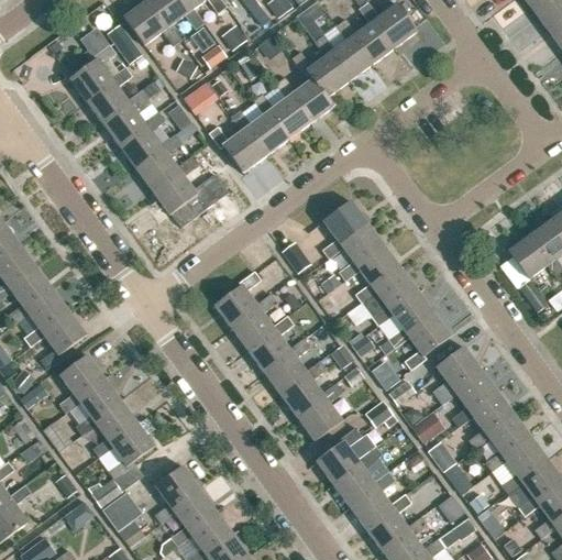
[(204,23),(193,9),(193,8),(188,11),(179,0),(146,0),(145,1),(165,28),(169,24),(171,25),(184,15),(194,30),(204,23)]
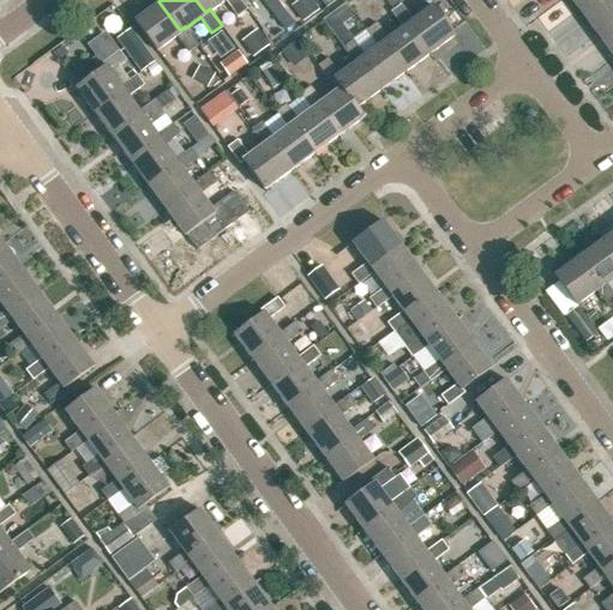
[(246,7),(240,0),(196,0),(205,12),(210,8),(210,10),(223,0),(226,0),(236,14),(246,7)]
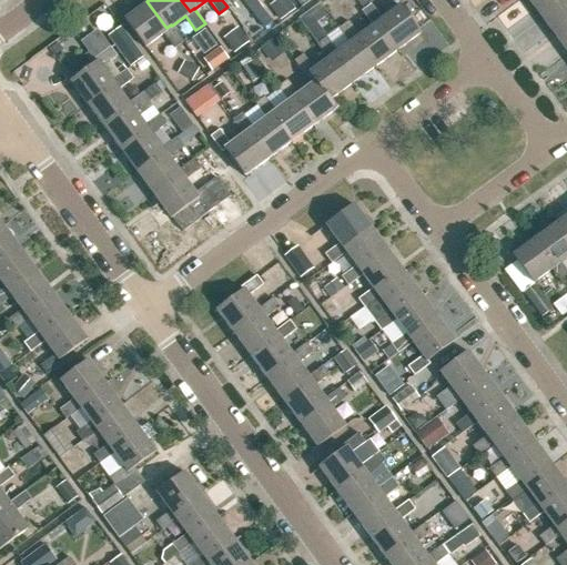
[(243,0),(250,9),(260,2),(257,0),(243,0)]
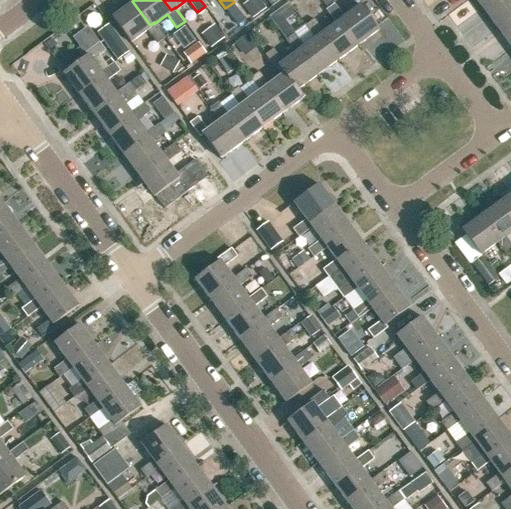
[(251,16),(265,6),(260,0),(253,0),(244,7),(251,16)]
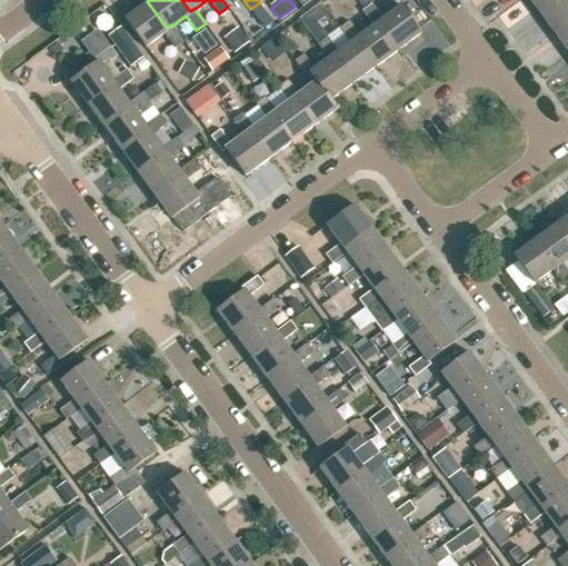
[(545,0),(536,7),(551,30),(567,18),(567,0),(545,0)]
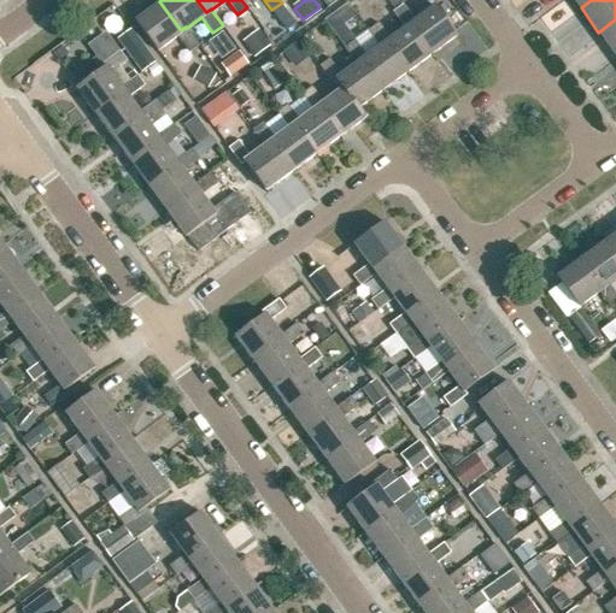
[(198,43),(187,28),(186,27),(181,30),(159,1),(134,19),(157,49),(176,35),(188,51),(198,43)]
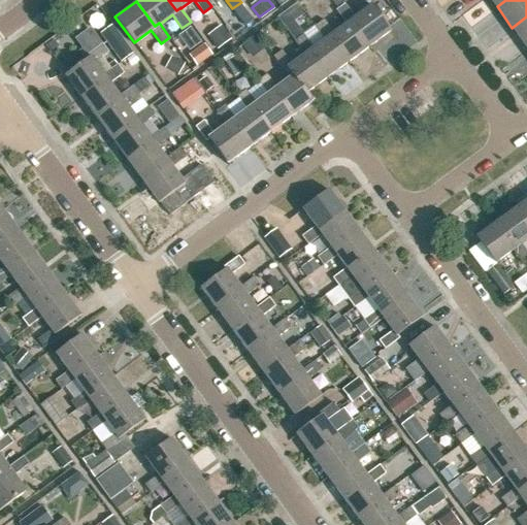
[(391,29),(371,3),(355,15),(344,2),(336,8),(346,22),(347,23),(351,20),(369,44),(391,29)]
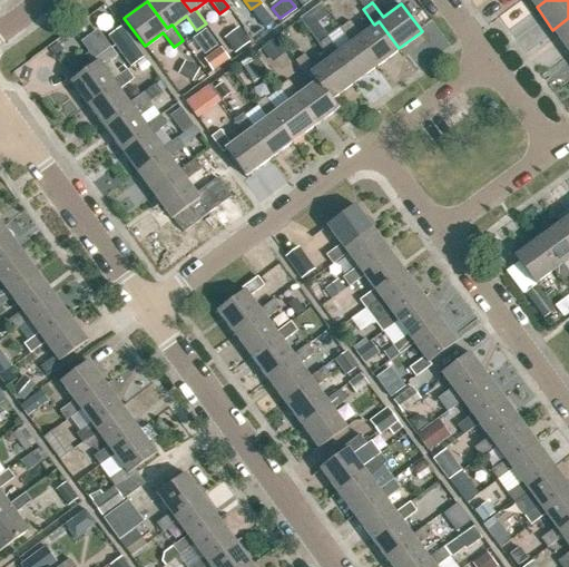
[(314,6),(300,17),(307,28),(322,17),(314,6)]
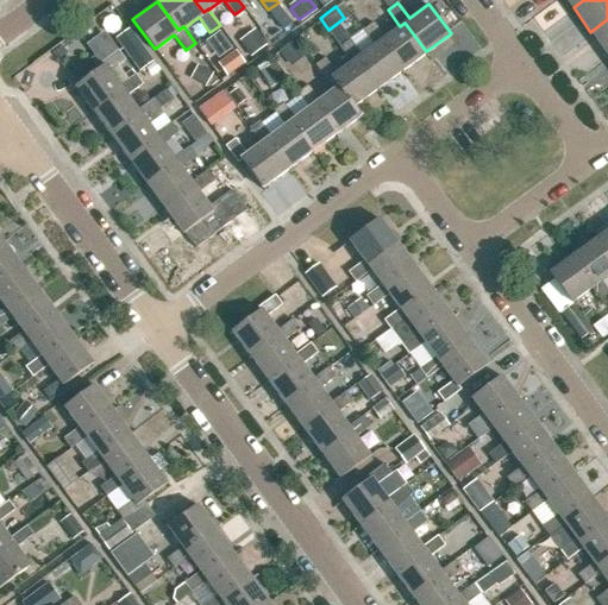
[(607,19),(590,32),(607,56),(607,19)]
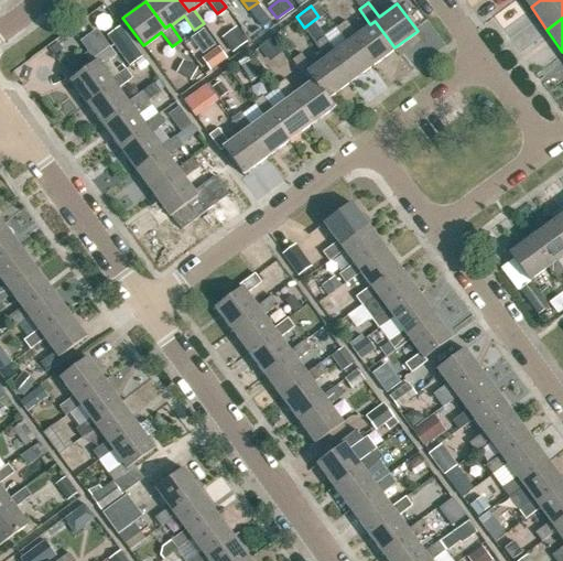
[(370,24),(369,23),(356,33),(345,19),(336,25),(347,40),(347,41),(352,38),(372,64),(394,47),(375,21),(370,24)]
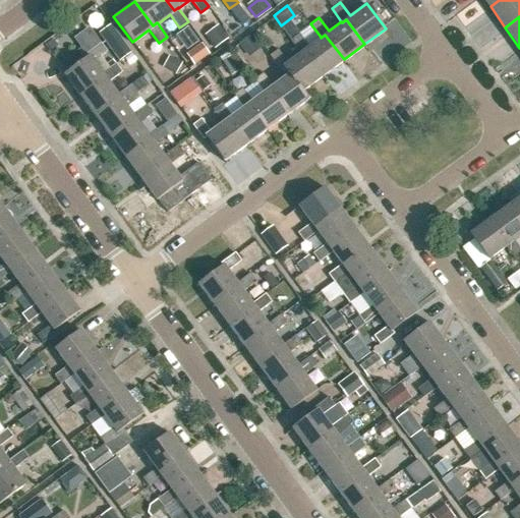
[(130,51),(110,22),(97,32),(118,60),(130,51)]
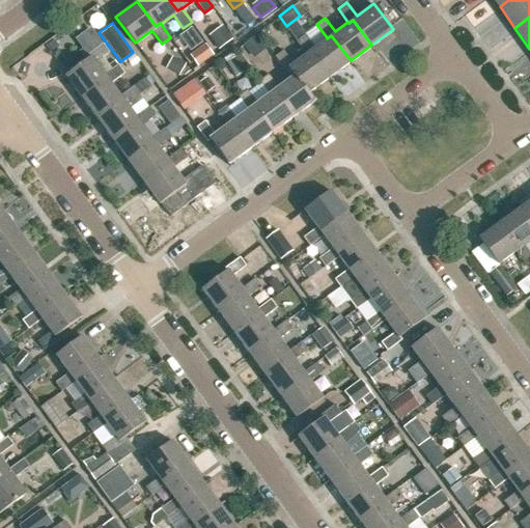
[(90,24),(75,35),(88,52),(104,40),(90,24)]
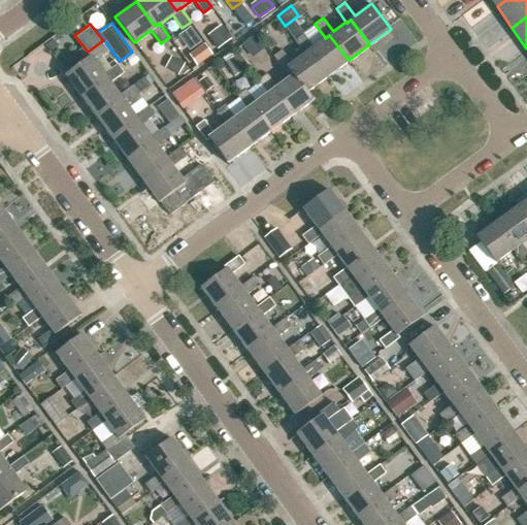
[(192,46),(200,40),(190,25),(180,31),(192,46)]
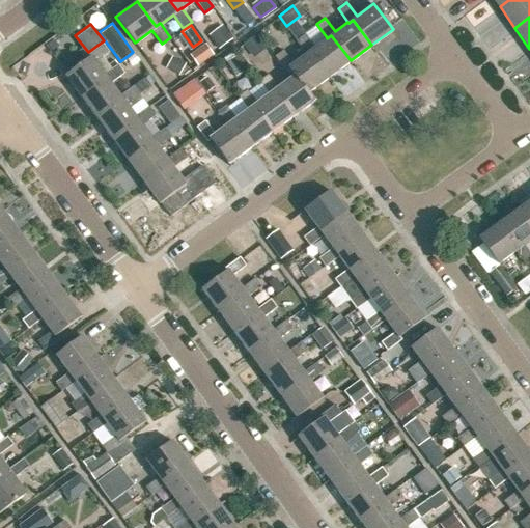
[(218,48),(231,37),(224,27),(211,37),(218,48)]
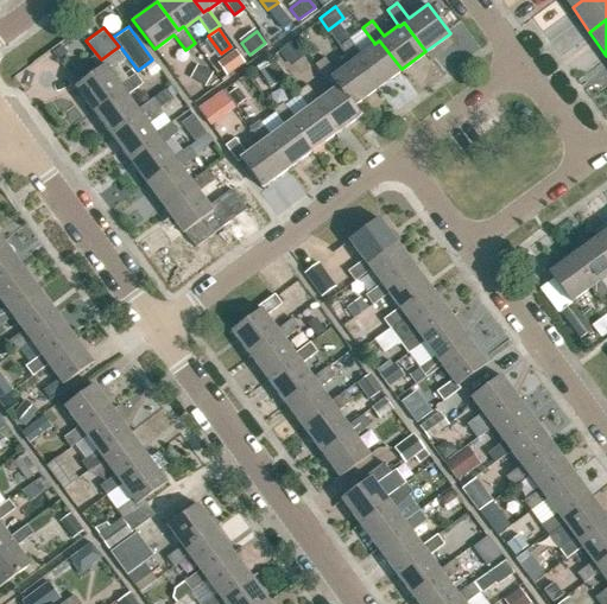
[(285,59),(301,48),(292,37),(277,49),(285,59)]
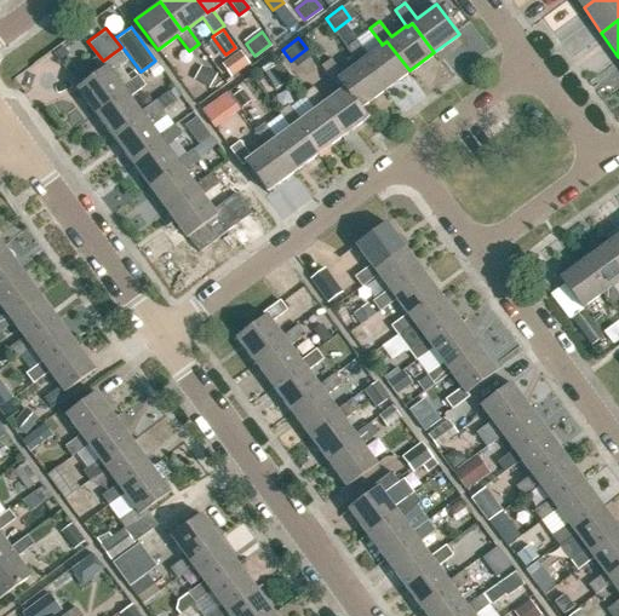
[(382,45),(382,44),(367,55),(355,39),(345,46),(357,62),(362,59),(385,88),(410,70),(387,41),(382,45)]
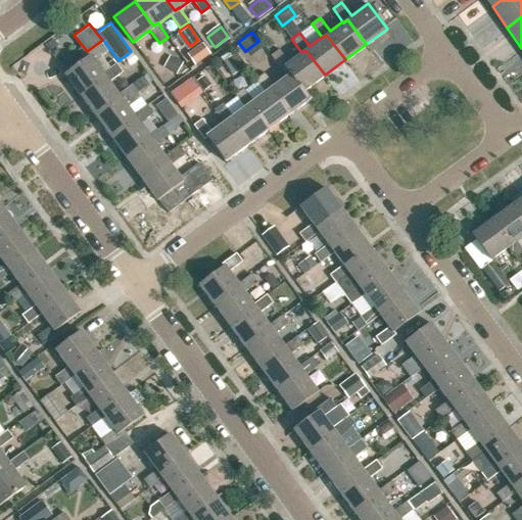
[(65,72),(63,74),(79,95),(104,77),(101,73),(102,73),(109,66),(100,54),(106,50),(100,42),(86,52),(82,46),(58,62),(65,72)]
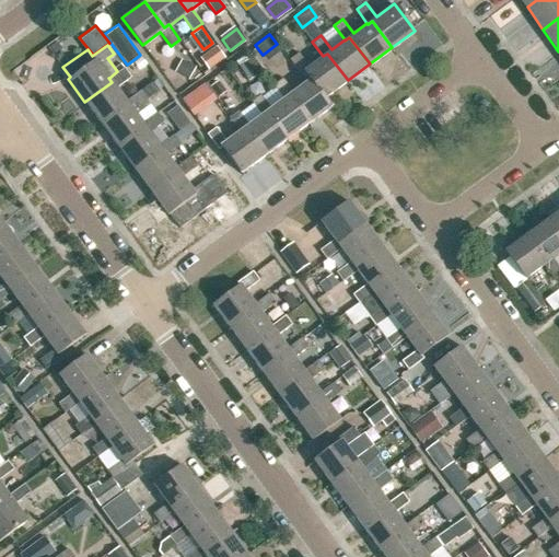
[(208,68),(224,57),(216,45),(199,56),(208,68)]
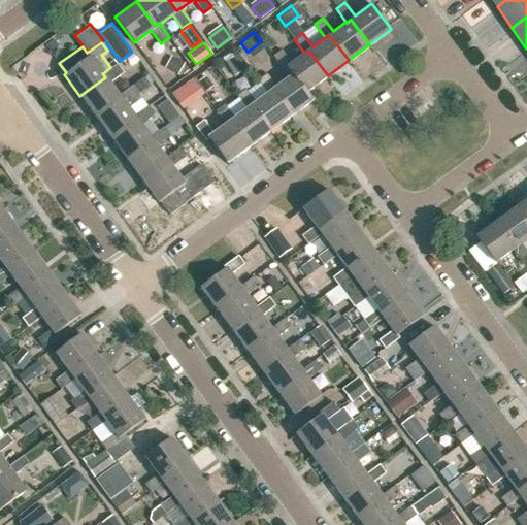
[(304,53),(291,62),(282,48),(273,55),(284,69),(287,67),(292,74),(293,74),(306,91),(328,75),(308,51),(304,53)]
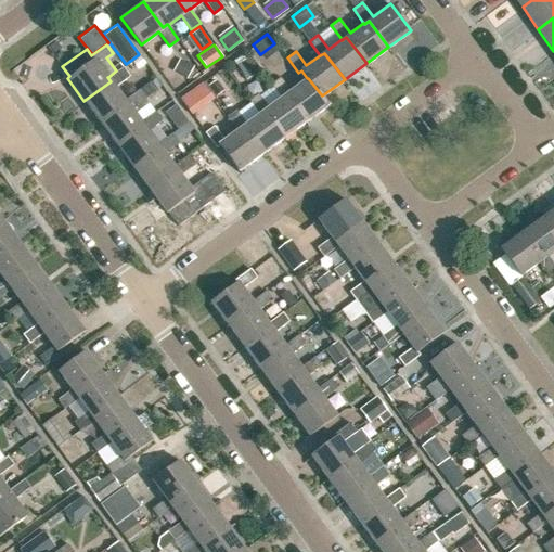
[(243,74),(255,65),(248,54),(235,63),(243,74)]
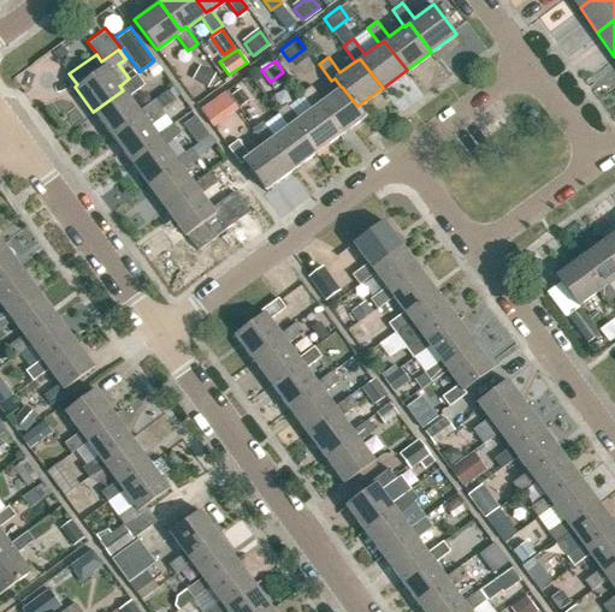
[(207,85),(214,71),(202,66),(196,79),(207,85)]
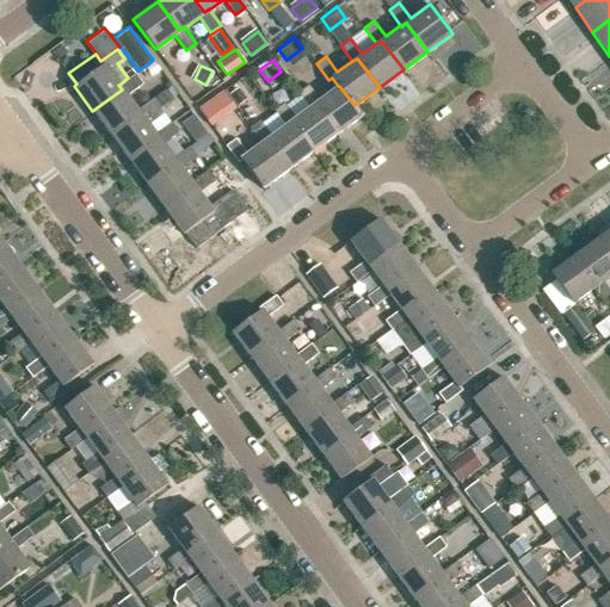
[(145,68),(139,73),(143,81),(151,76),(145,68)]
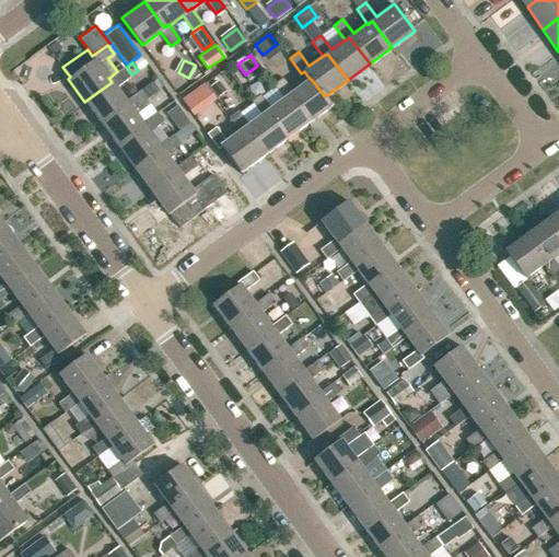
[(126,100),(116,86),(130,76),(124,67),(117,71),(109,78),(108,78),(112,82),(84,102),(101,124),(128,104),(125,100),(126,100)]
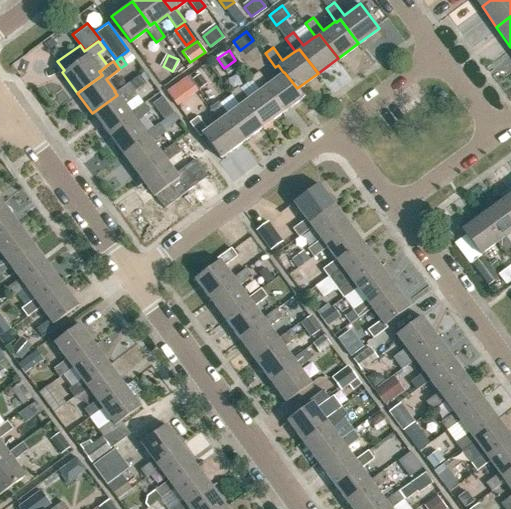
[(303,97),(297,88),(284,72),(283,72),(268,83),(258,70),(250,76),(259,89),(260,90),(264,87),(282,112),(303,97)]
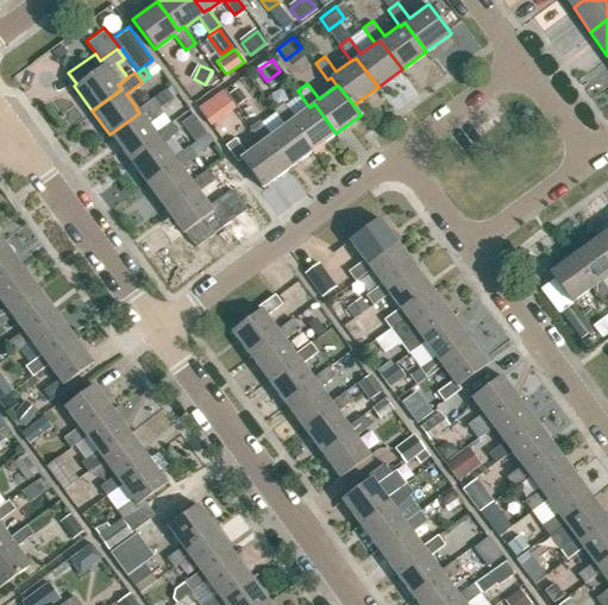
[(236,105),(245,98),(237,86),(227,93),(236,105)]
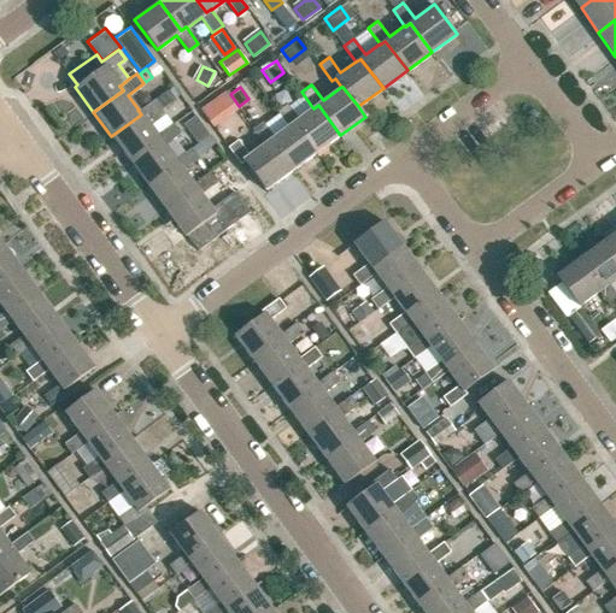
[(157,134),(146,119),(162,107),(154,98),(139,110),(138,110),(141,115),(111,136),(129,160),(159,139),(156,134),(157,134)]
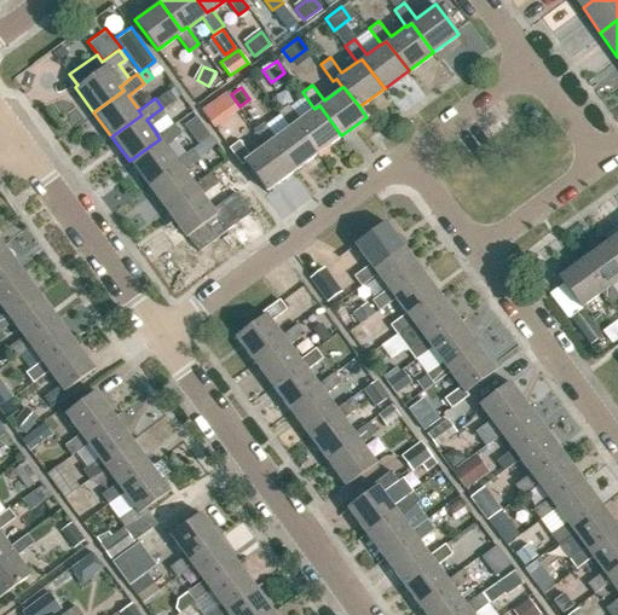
[(315,109),(313,108),(299,119),(287,103),(277,110),(289,126),(289,127),(294,123),(317,154),(341,135),(319,105),(315,109)]
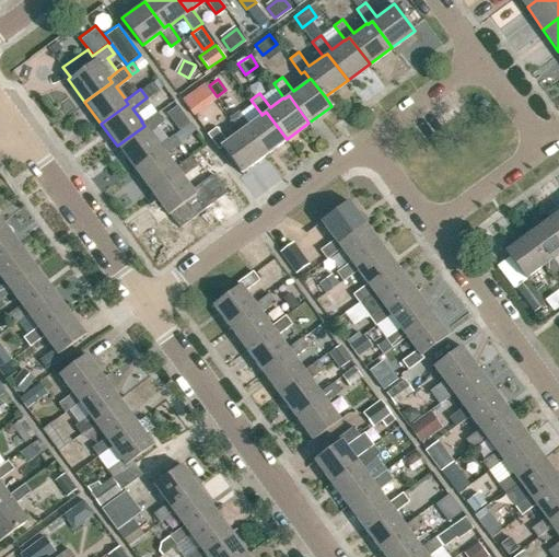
[(261,115),(261,114),(248,124),(237,109),(229,116),(240,130),(244,128),(264,154),(287,139),(266,112),(261,115)]
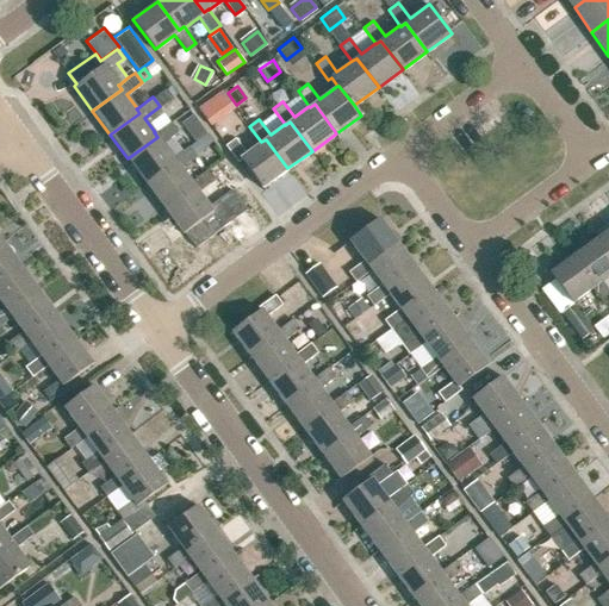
[(173,156),(162,142),(178,130),(171,120),(155,132),(154,132),(157,137),(128,158),(145,182),(175,161),(172,157),(173,156)]
